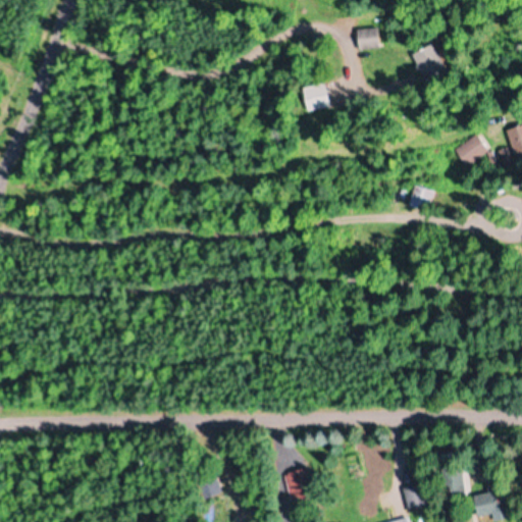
[(380,29),(358,29),(358,49),(380,49),(380,29)]
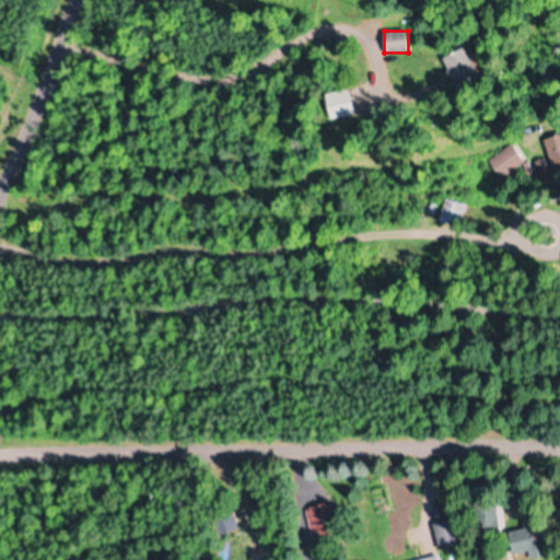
[(443,59),(459,91),(485,78),(468,46),(443,59)]
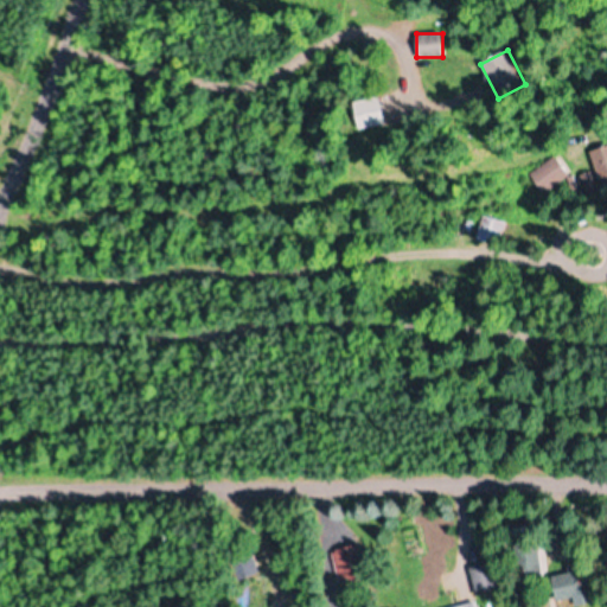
[(351,103),(360,132),(387,123),(378,95),(351,103)]
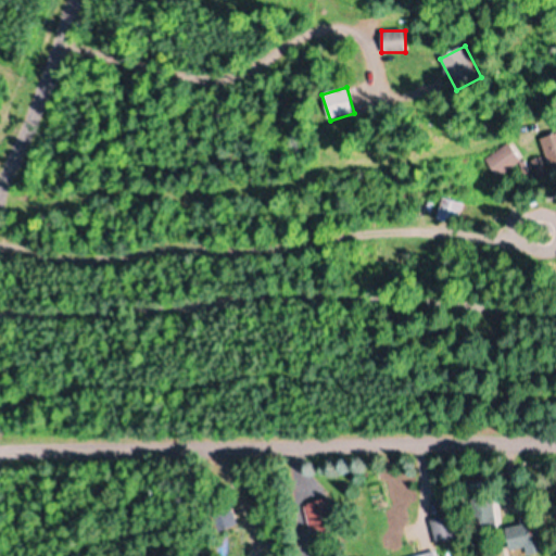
[(555,166),(555,146),(552,135),(538,140),(550,169),(555,166)]
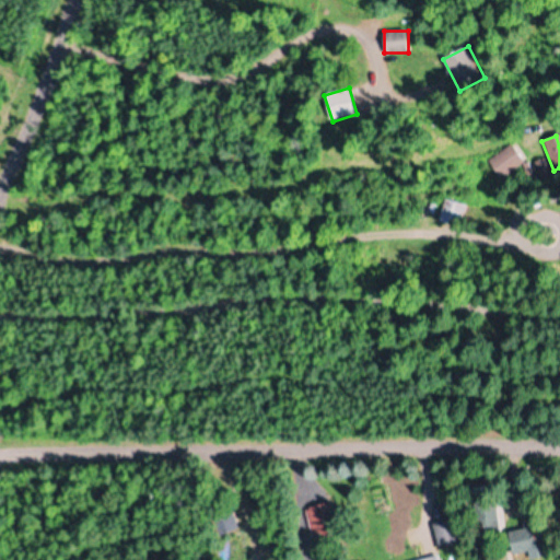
[(500,178),(526,164),(516,146),(490,160),(500,178)]
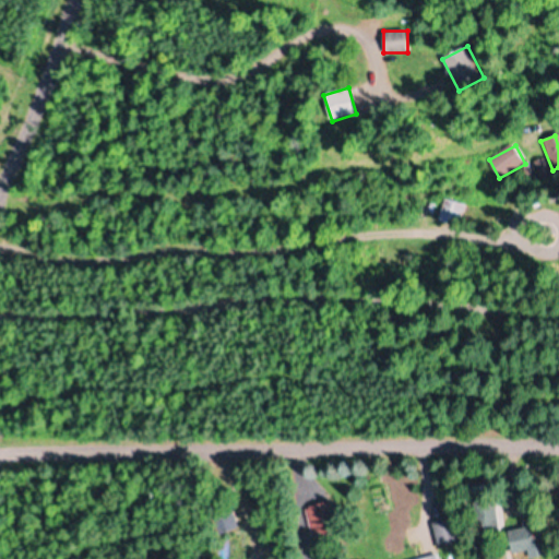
[(438,219),(459,226),(466,205),(444,198),(438,219)]
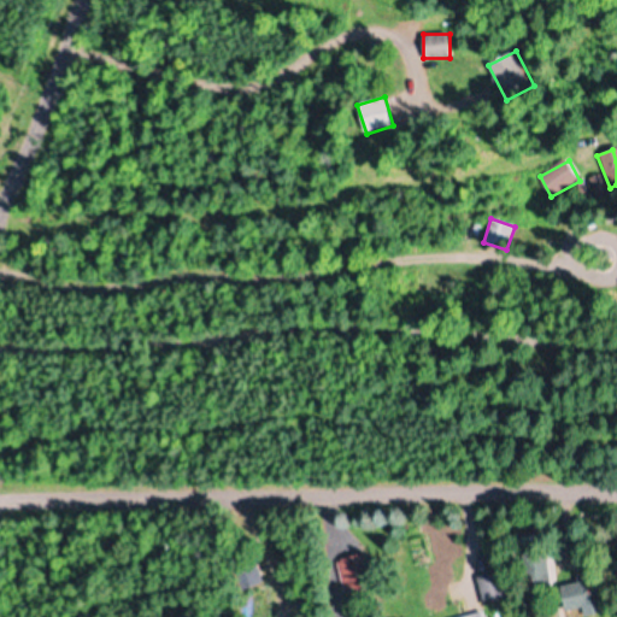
[(363,556),(339,564),(351,598),(375,589),(363,556)]
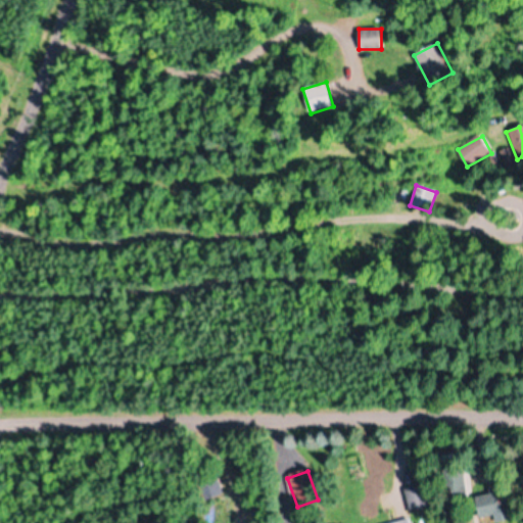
[(200,483),(206,500),(223,494),(217,478),(200,483)]
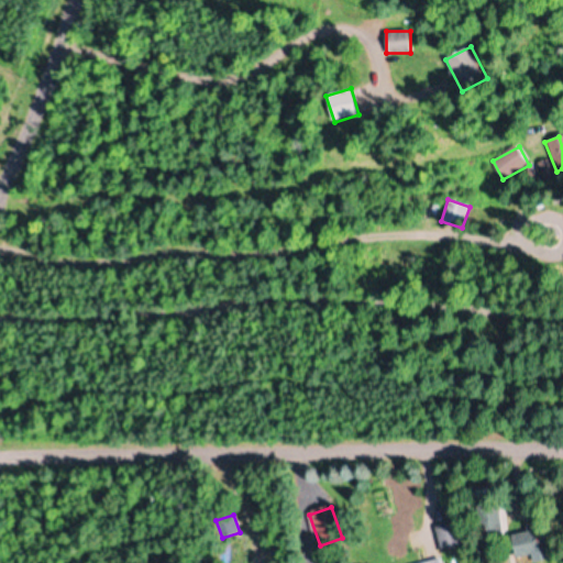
[(463,545),(455,521),(434,528),(442,552),(463,545)]
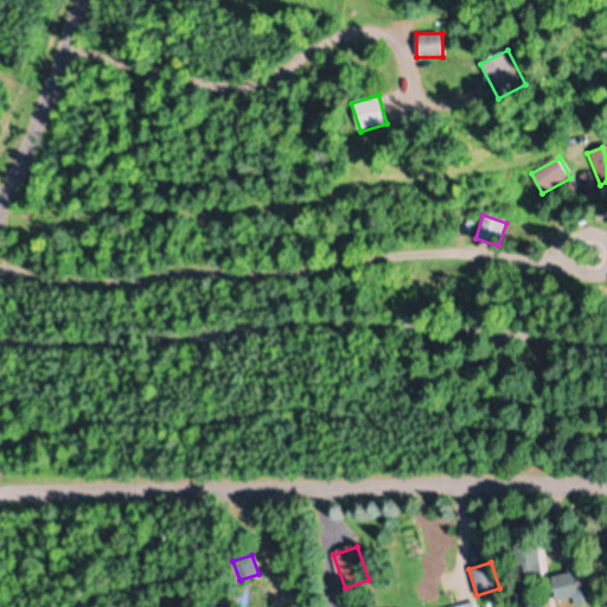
[(588,564),(556,568),(558,598),(590,595),(588,564)]
